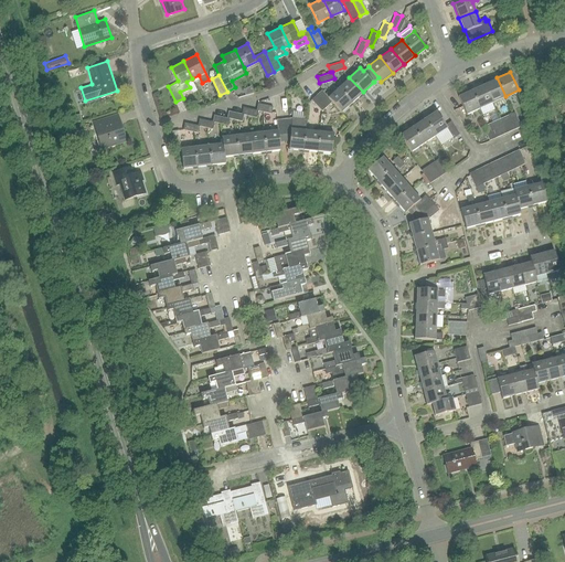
[(352,102),(363,92),(349,77),(339,86),(352,102)]
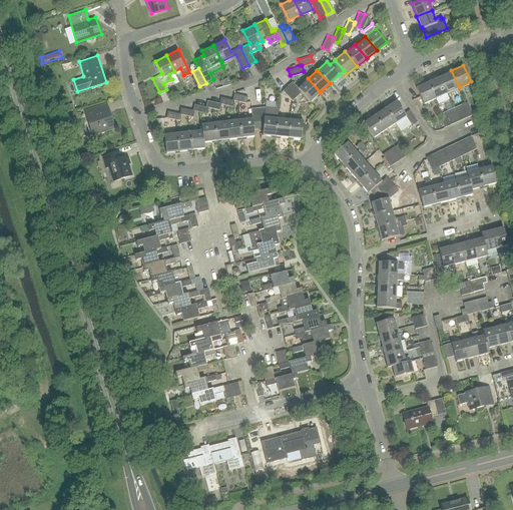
[(448,92),(459,87),(451,70),(440,75),(448,92)]
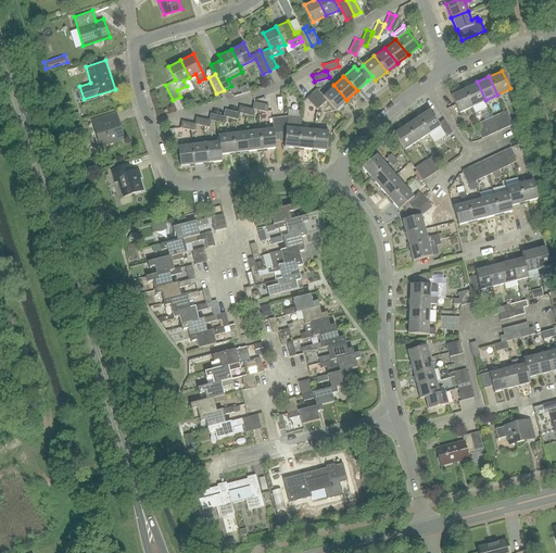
[(484,100),(485,100),(477,82),(464,87),(472,105),(484,100)]
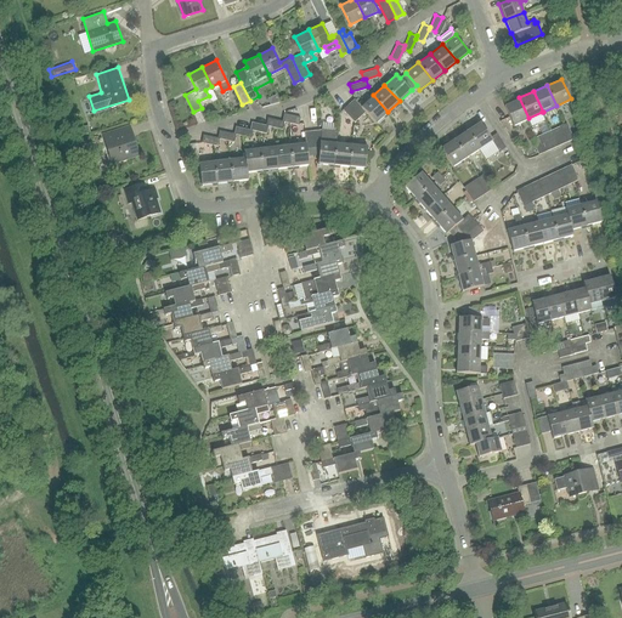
[(377,122),(388,112),(373,95),(362,106),(366,111),(377,122)]
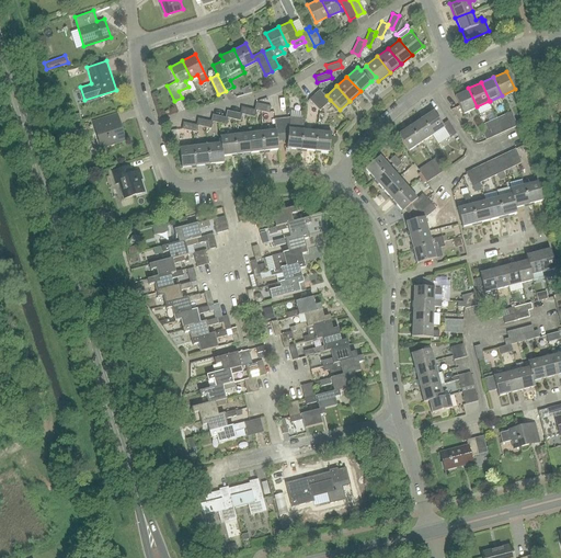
[(324,104),(330,100),(327,95),(320,88),(315,93),(324,104)]
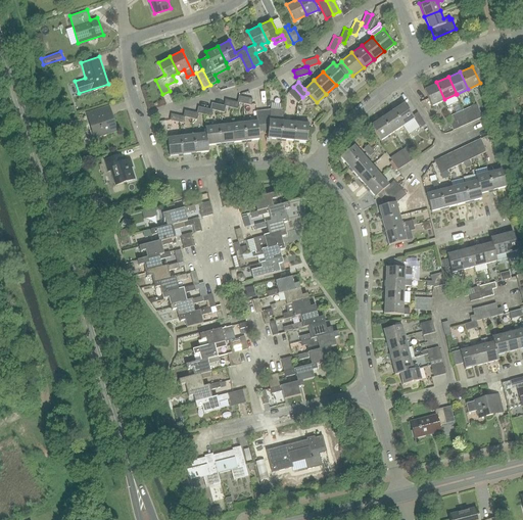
[(432,105),(444,99),(436,82),(425,88),(432,105)]
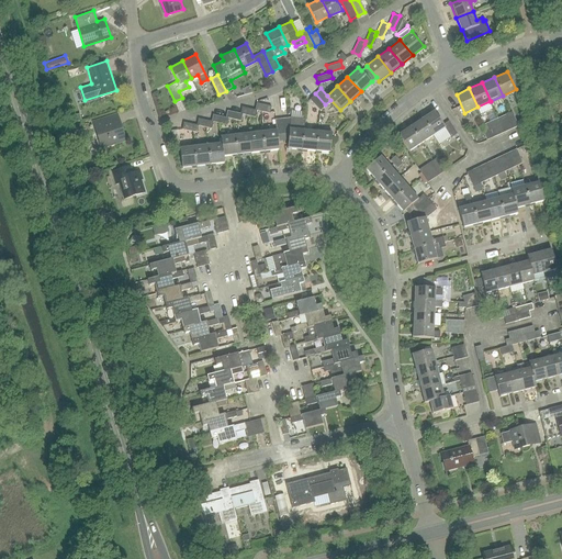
[(325,104),(315,93),(311,98),(321,109),(325,104)]
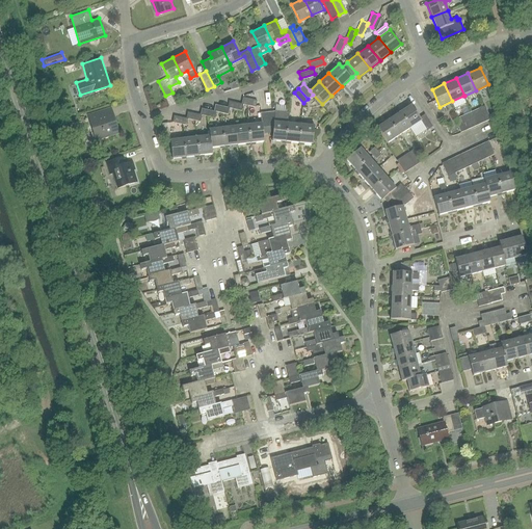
[(256,105),(257,99),(242,96),(241,102),(243,103),(256,105)]
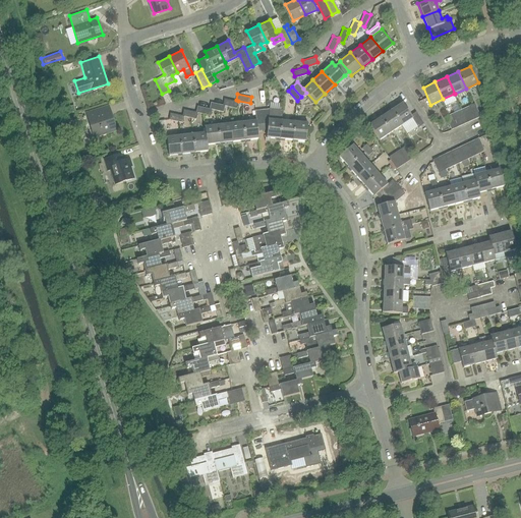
[(454,94),(443,99),(445,104),(456,99),(454,94)]
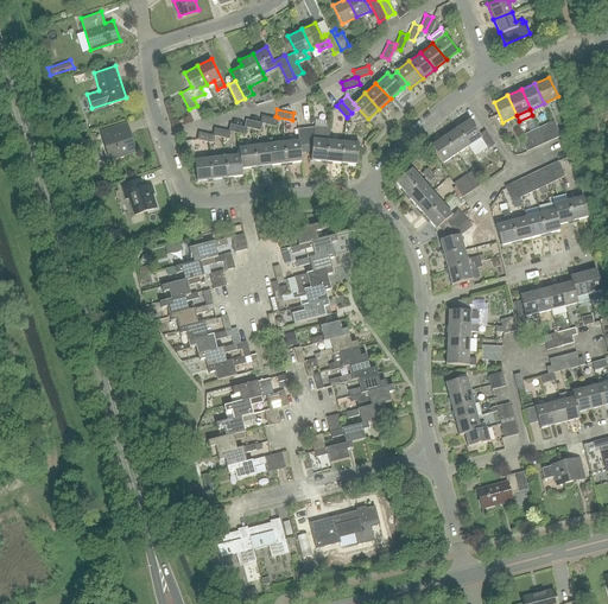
[(276,125),(278,118),(276,116),(261,114),(260,121),(261,121),(276,125)]
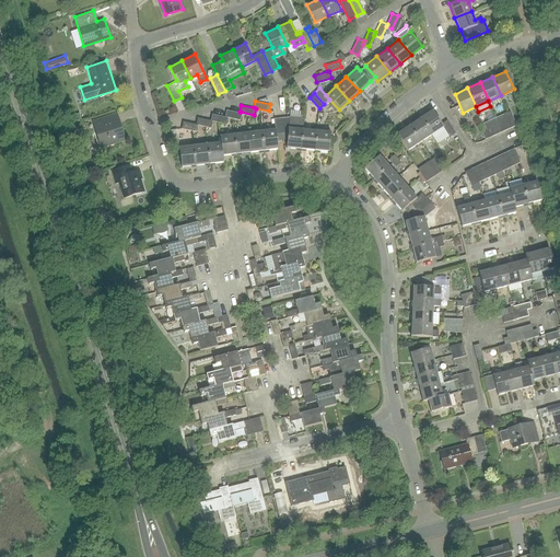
[(240,118),(241,112),(240,112),(226,108),(225,115),(226,116),(240,118)]
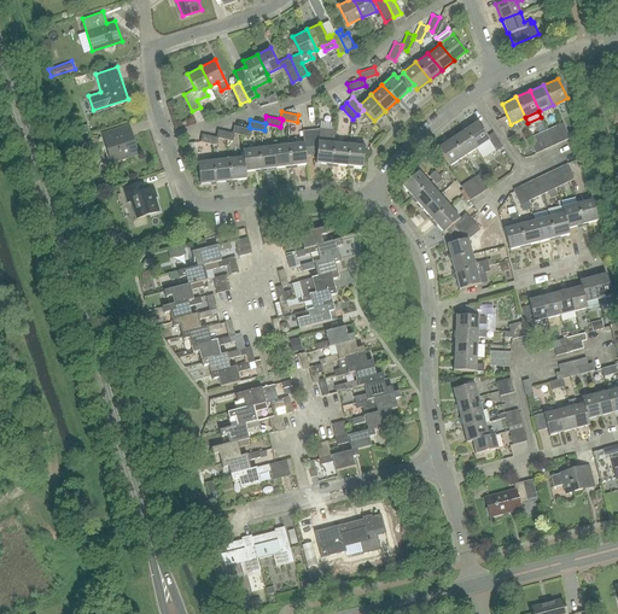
[(503,144),(494,130),(488,134),(477,120),(465,128),(476,146),(489,138),(495,147),(496,148),(503,144)]
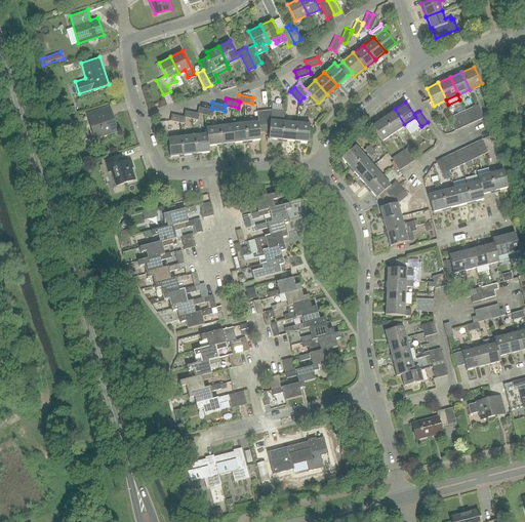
[(478,103),(473,105),(478,118),(484,115),(478,103)]
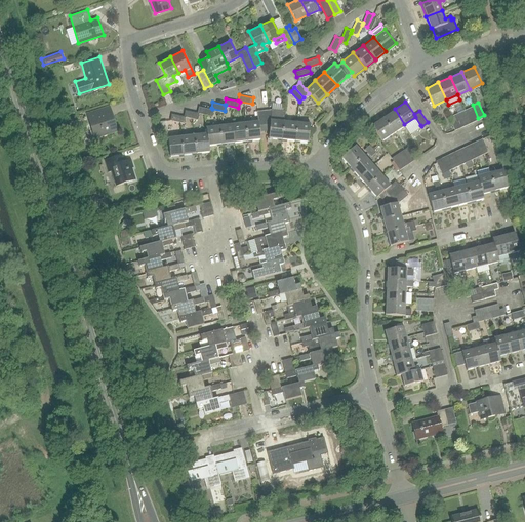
[(74,105),(63,108),(65,114),(76,110),(74,105)]
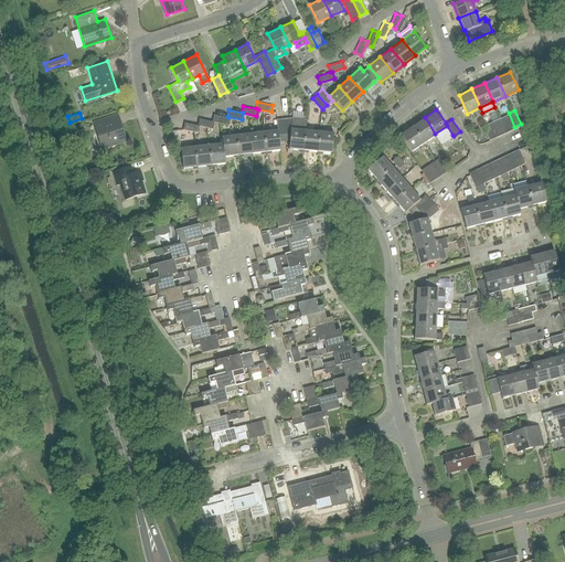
[(117,113),(115,114),(93,120),(102,147),(126,139),(117,113)]
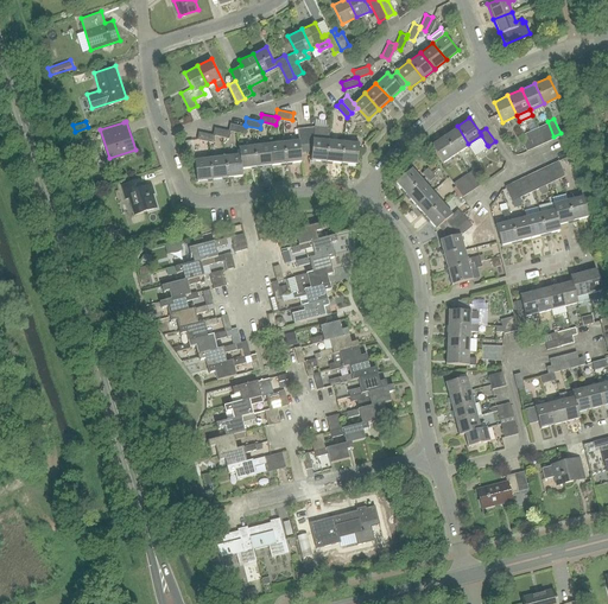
[(548,121),(540,125),(548,139),(553,137),(548,121)]
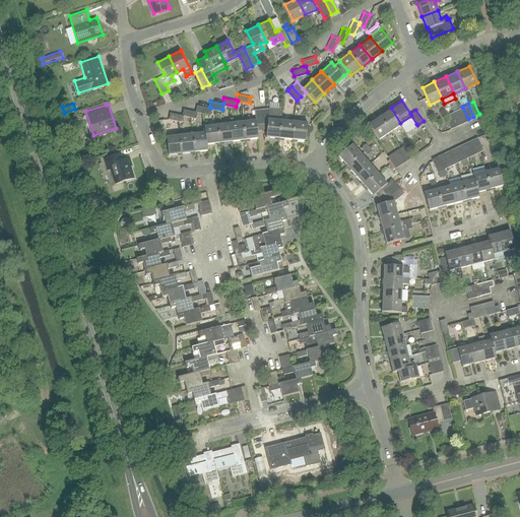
[(209,114),(210,108),(209,107),(196,105),(195,111),(197,111),(209,114)]
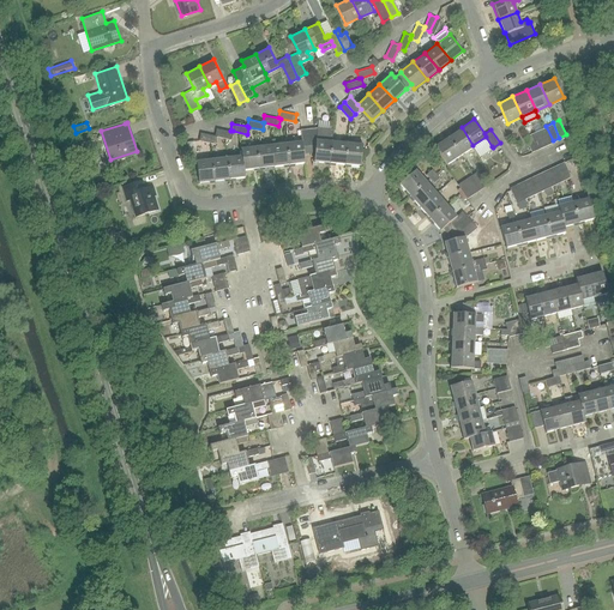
[(330,162),(332,140),(333,128),(318,126),(308,127),(309,145),(315,144),(314,159),(330,162)]
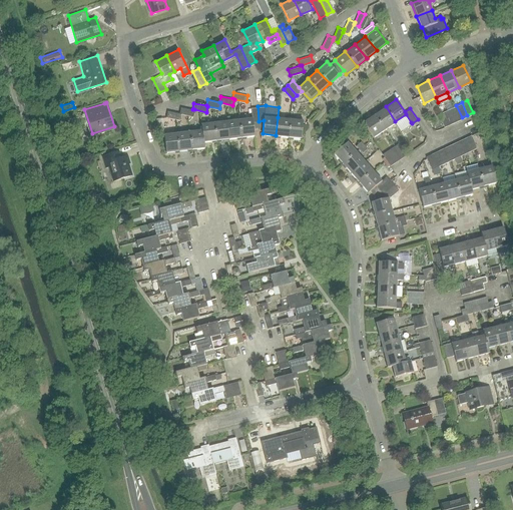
[(456,105),(450,108),(456,120),(462,117),(456,105)]
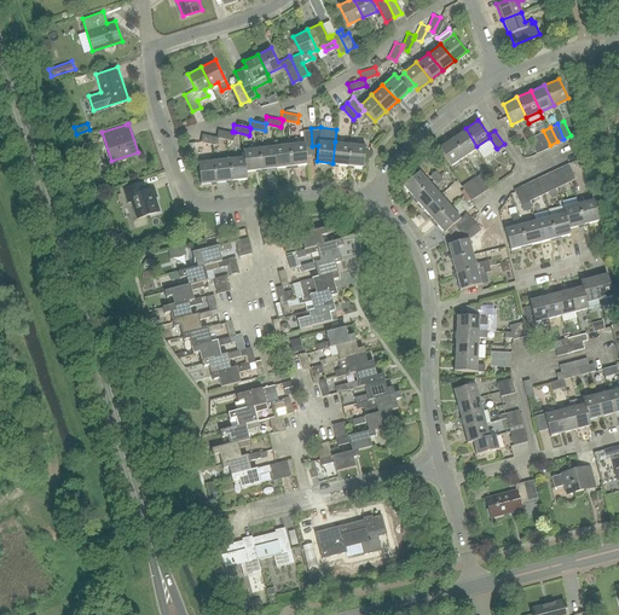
[(233,139),(235,132),(232,132),(218,128),(217,135),(219,135),(219,137),(233,139)]
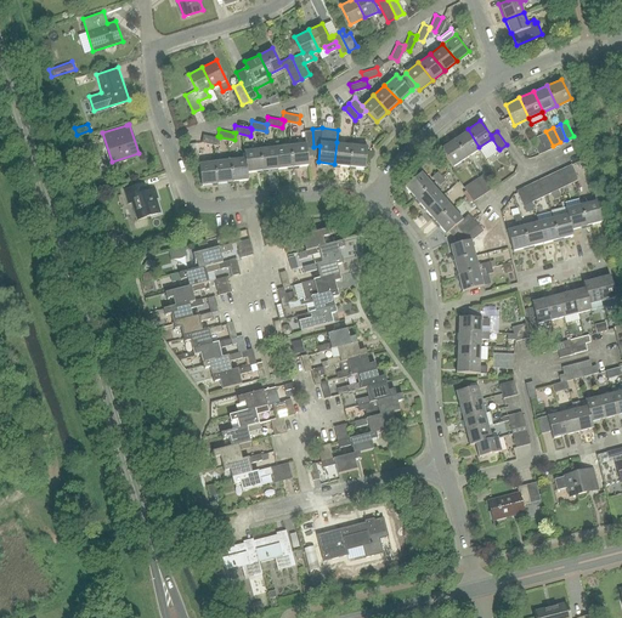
[(309,164),(306,147),(314,147),(312,129),(304,130),(306,142),(289,143),(293,166),(309,164)]
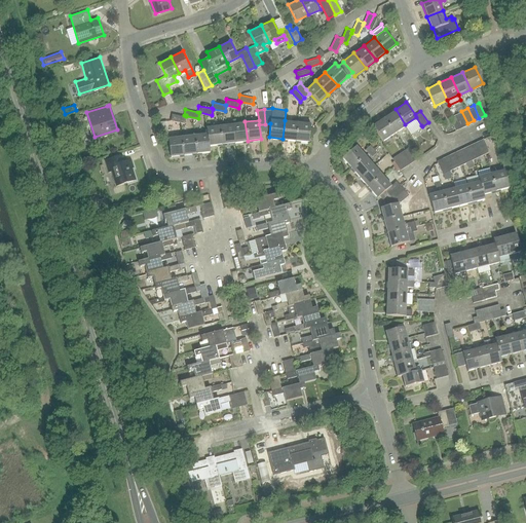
[(395,132),(405,124),(396,109),(384,116),(395,132)]
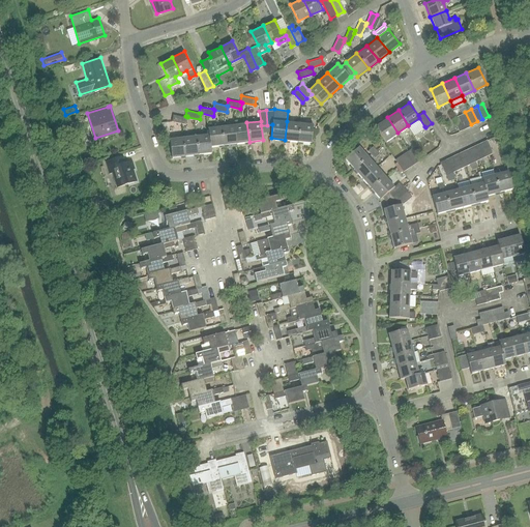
[(465,112),(460,114),(465,127),(471,124),(465,112)]
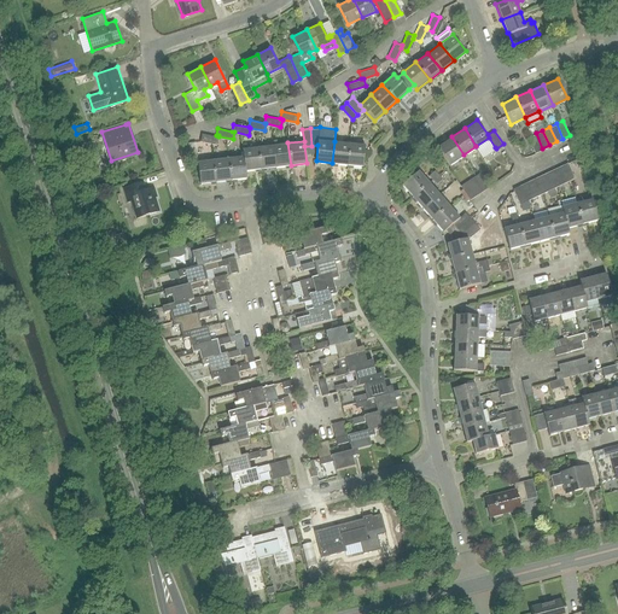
[(216,144),(219,136),(219,135),(216,135),(202,133),(200,140),(216,144)]
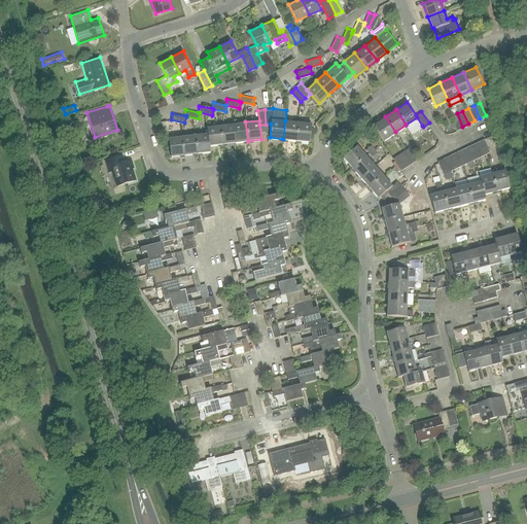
[(457,113),(451,116),(457,129),(462,127),(457,113)]
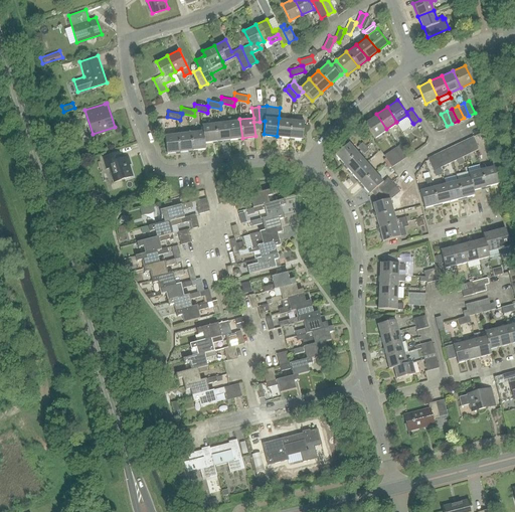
[(375,137),(386,129),(376,114),(365,122),(375,137)]
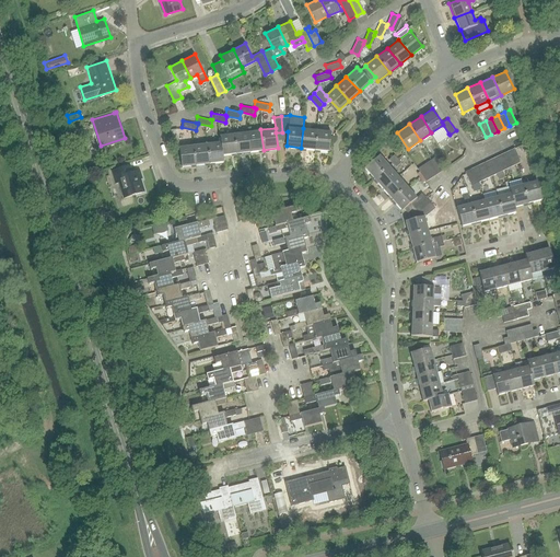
[(438,141),(448,134),(443,125),(431,132),(438,141)]
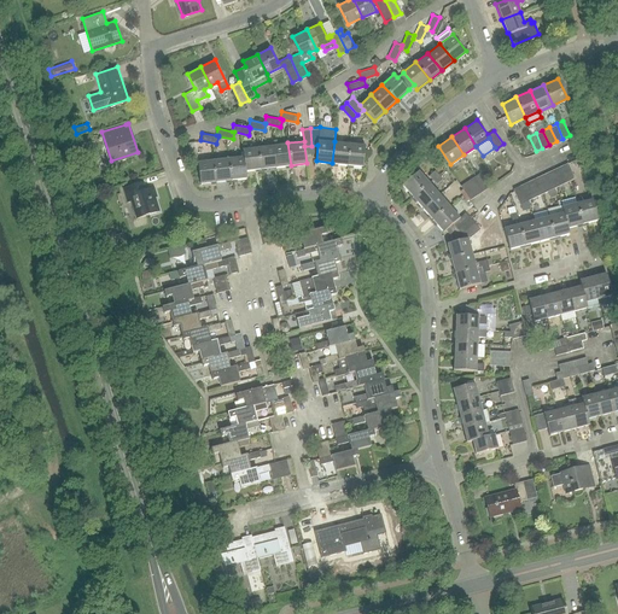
[(349,142),(339,141),(334,141),(332,163),(347,164),(349,142)]
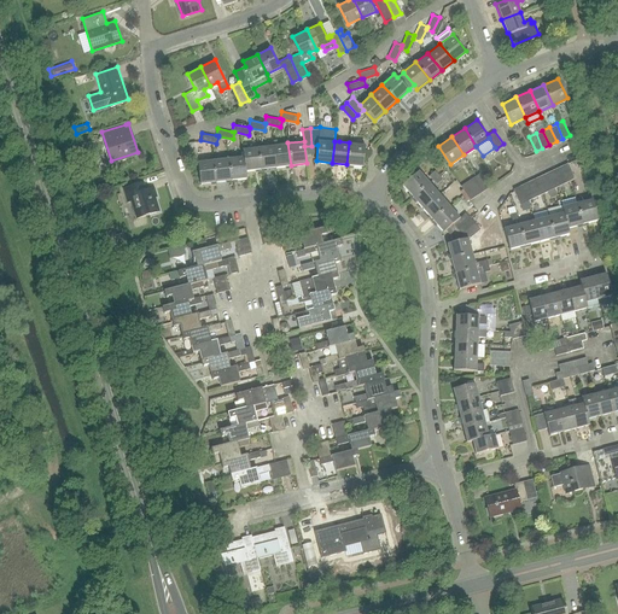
[(275,167),(291,165),(287,142),(273,145),(275,167)]
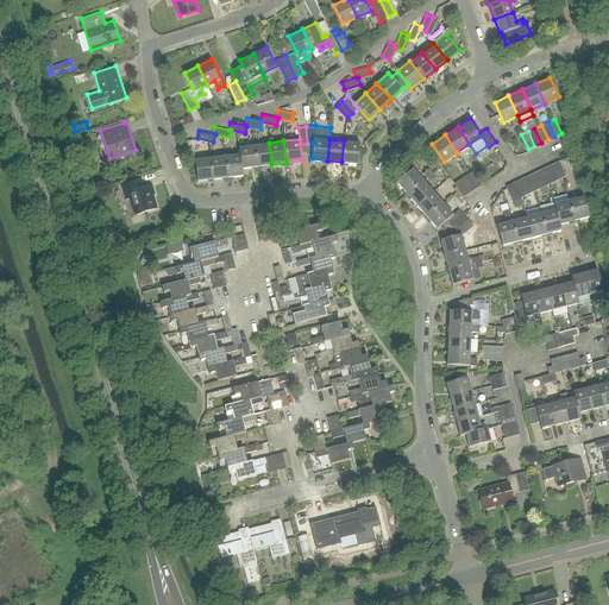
[(357,163),(359,142),(344,140),(341,162),(357,163)]
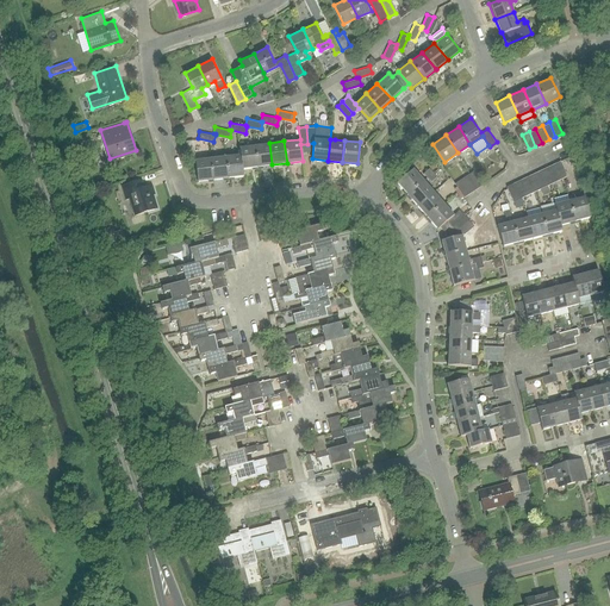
[(257,166),(272,164),(269,143),(255,144),(257,166)]
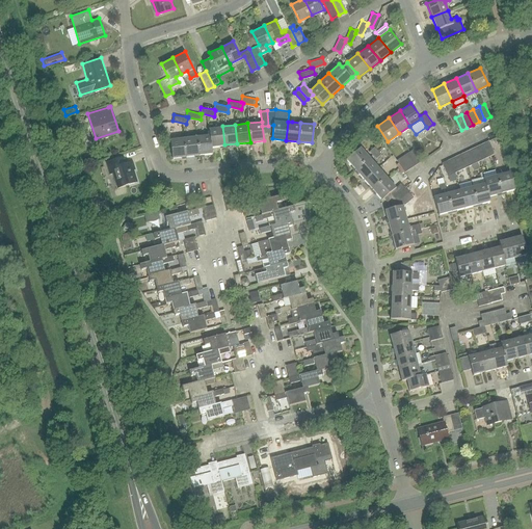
[(212,147),(224,144),(222,126),(209,128),(210,134),(211,147),(212,153),(212,147)]
